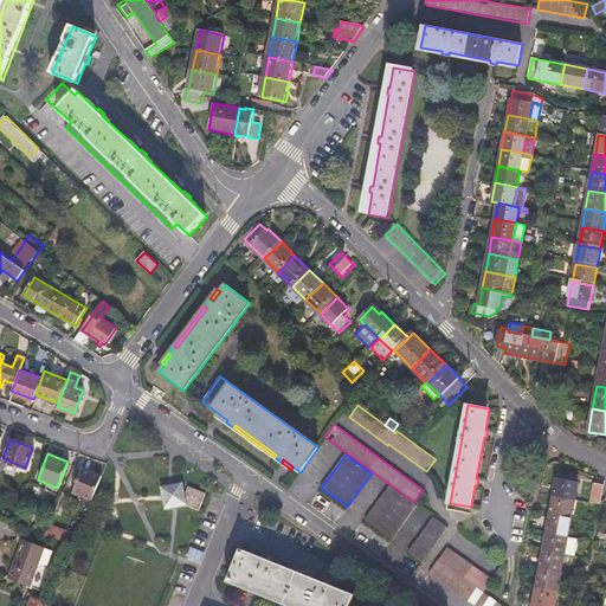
[(91,500),(101,476),(82,468),(72,492),(91,500)]
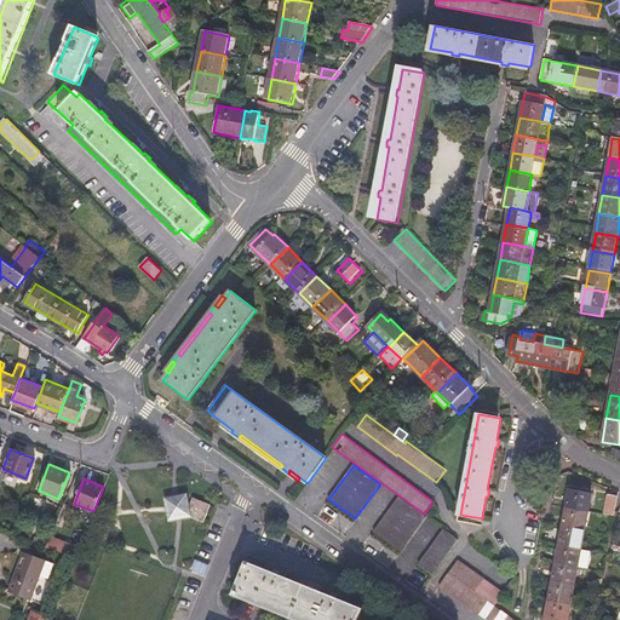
[(566,507),(589,511),(592,494),(569,489),(566,507)]
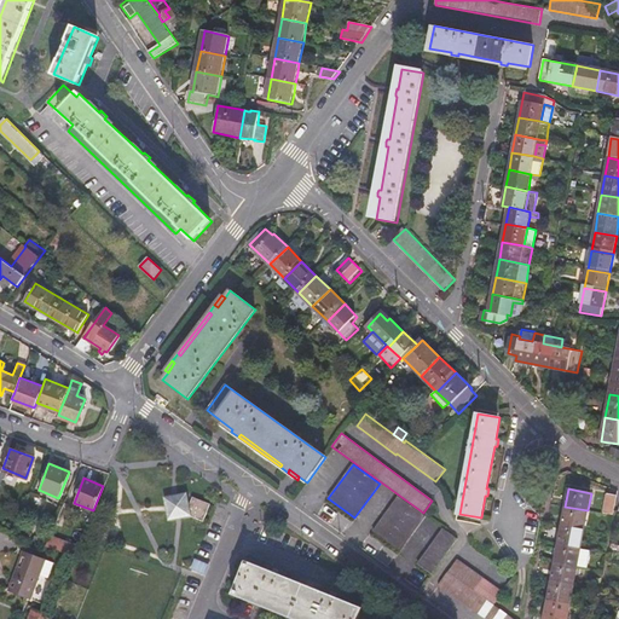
[(615,495),(607,493),(603,513),(612,515),(615,495)]
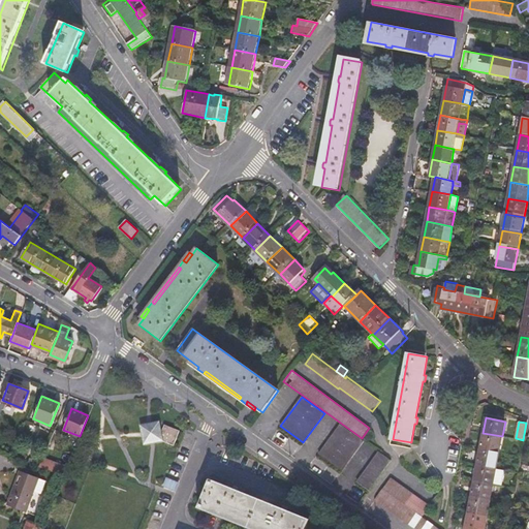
[(173,444),(179,430),(164,424),(158,439),(173,444)]
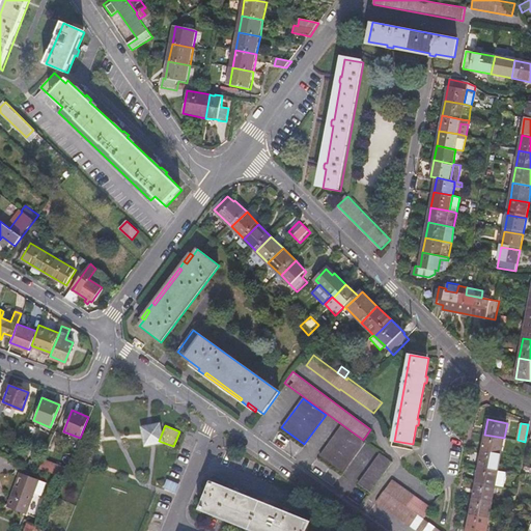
[(341,425),(320,455),(343,472),(364,442),(341,425)]
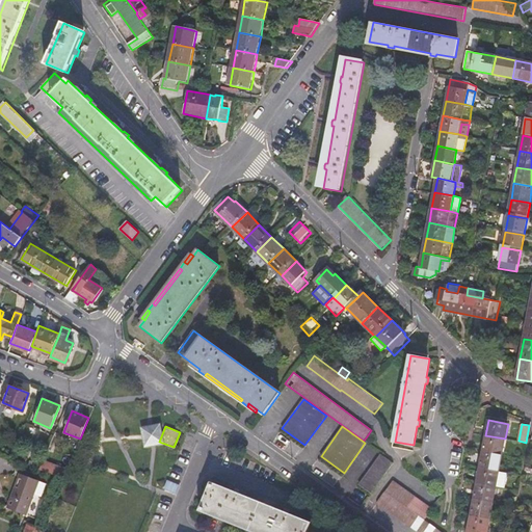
[(483,451),(502,455),(505,439),(485,435),(483,451)]
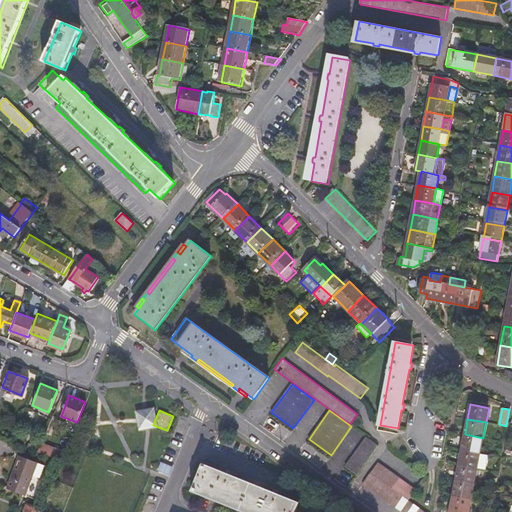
[(465,434),(462,450),(480,454),(483,438),(465,434)]
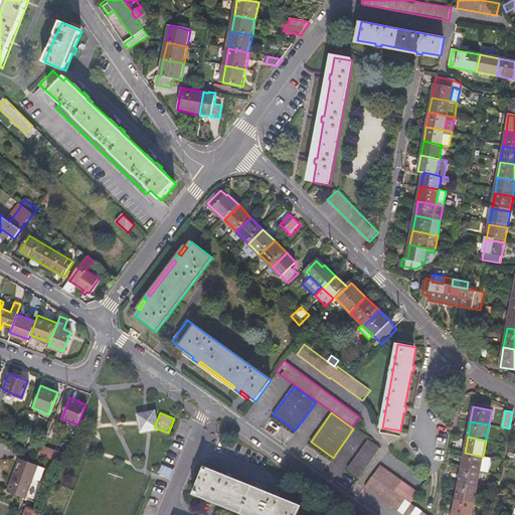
[(379,448),(368,440),(348,469),(359,477),(379,448)]
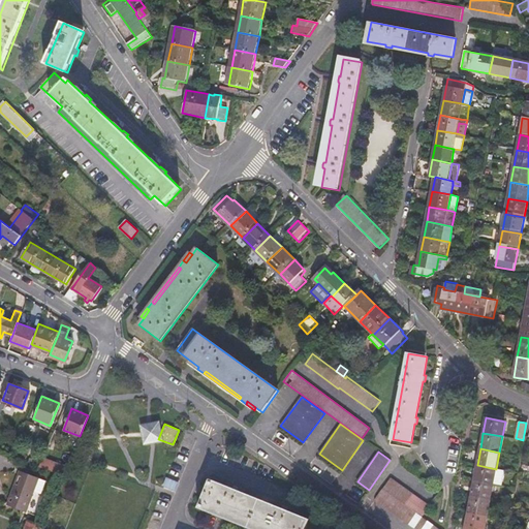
[(66,467),(43,458),(40,466),(63,475),(65,468),(66,467)]
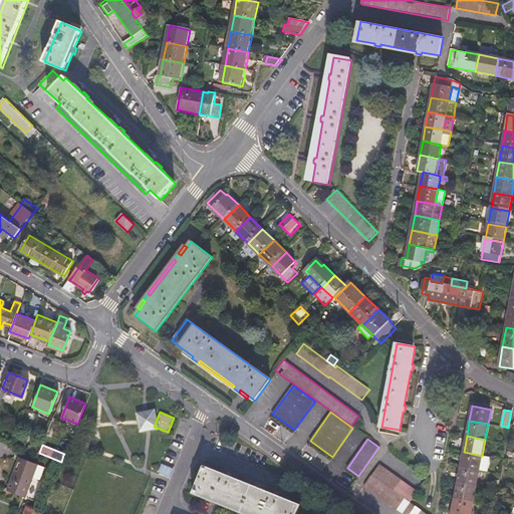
[(464,452),(461,467),(480,471),(482,456),(464,452)]
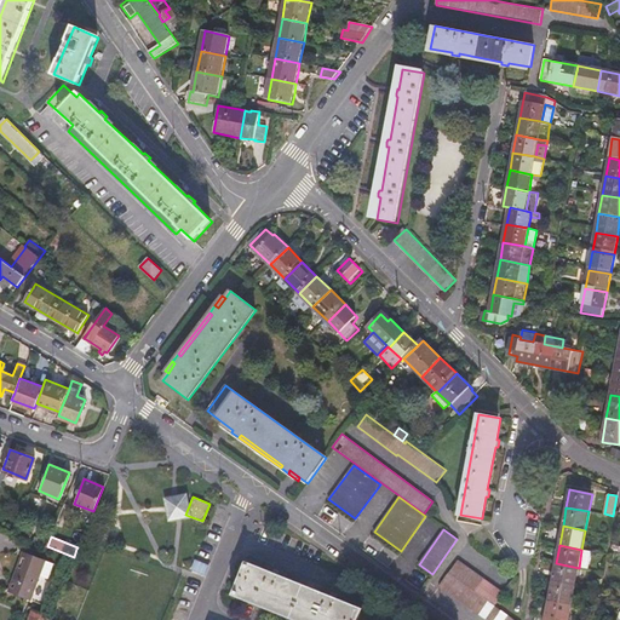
[(21,567),(27,552),(22,551),(17,566),(21,567)]
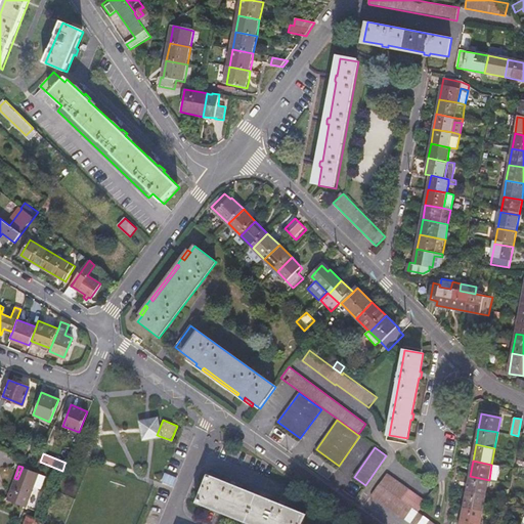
[(34,471),(23,467),(17,479),(14,478),(6,498),(25,506),(32,485),(29,484),(34,471)]
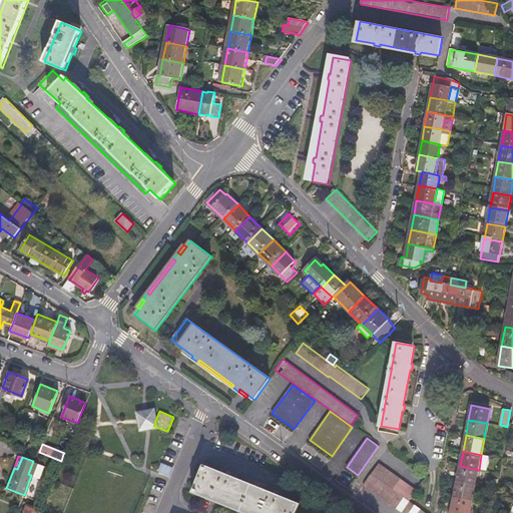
[(295,512),(300,503),(202,464),(191,493),(241,512),(295,512)]
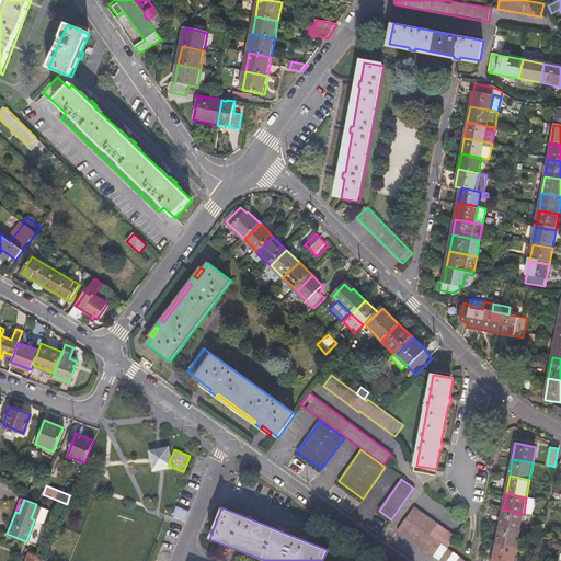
[(405,518),(398,529),(441,560),(465,560),(447,548),(456,537),(414,507),(407,518),(405,518)]
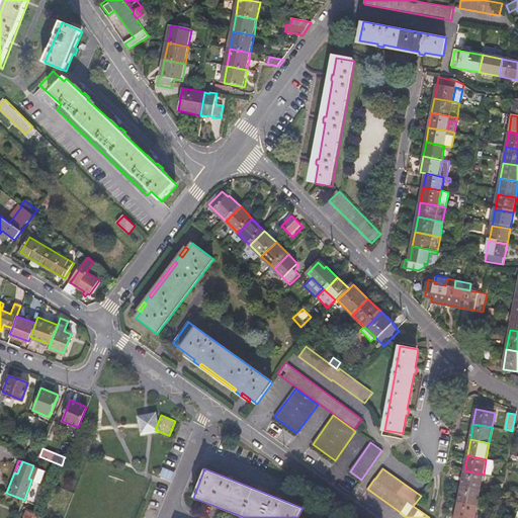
[(461,487),(481,490),(484,475),(464,470),(461,487)]
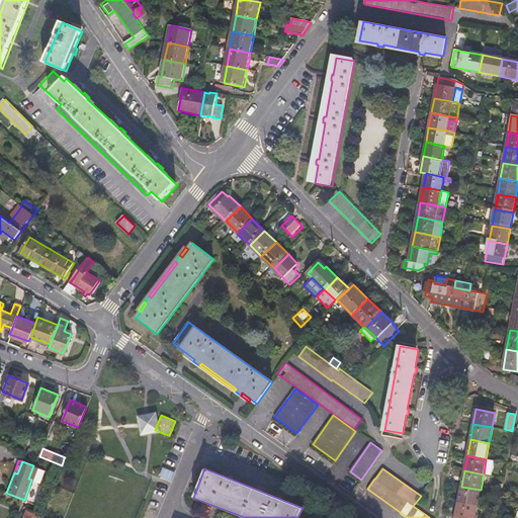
[(461,487),(458,502),(478,506),(481,490),(461,487)]
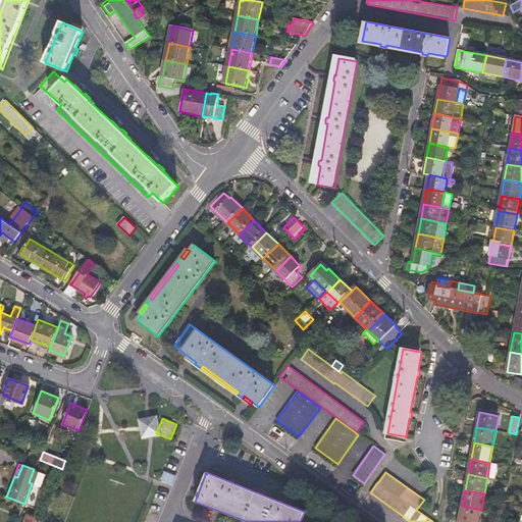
[(478,521),(481,510),(462,506),(459,521),(478,521)]
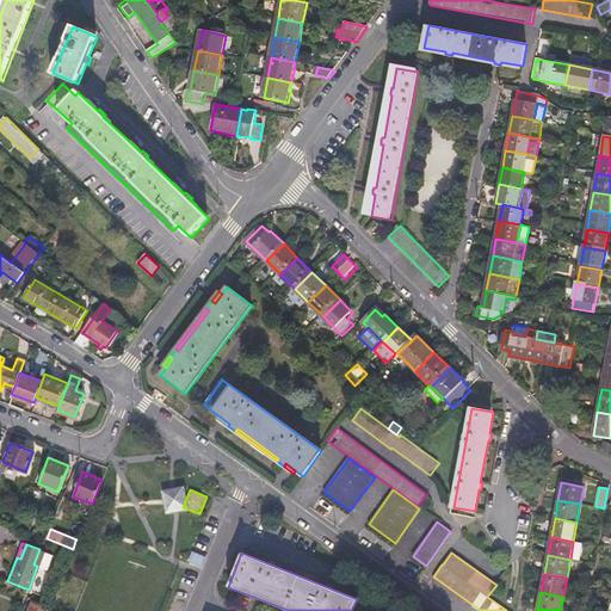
[(47,610),(49,606),(31,599),(25,610),(47,610)]
